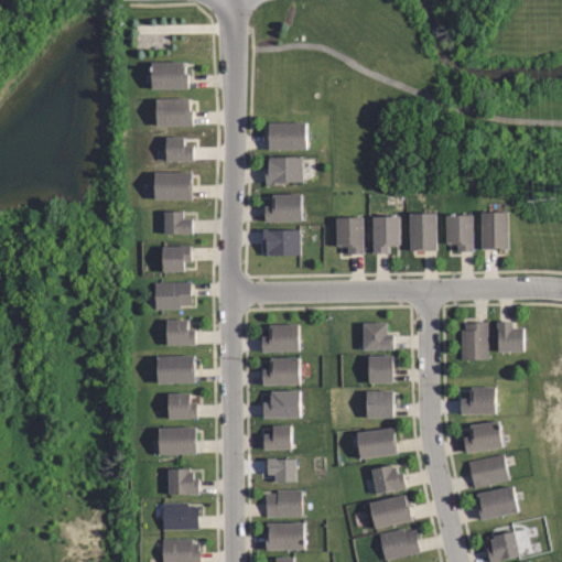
[(151,63),(151,90),(187,89),(187,74),(184,74),(184,63),(151,63)]
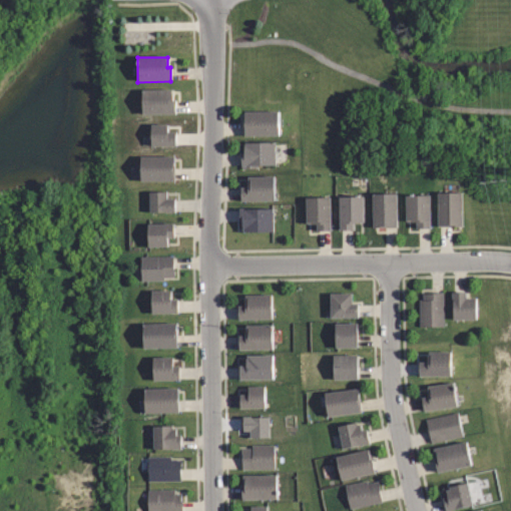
[(141,90),(142,115),(175,114),(175,100),(171,100),(171,90),(141,90)]
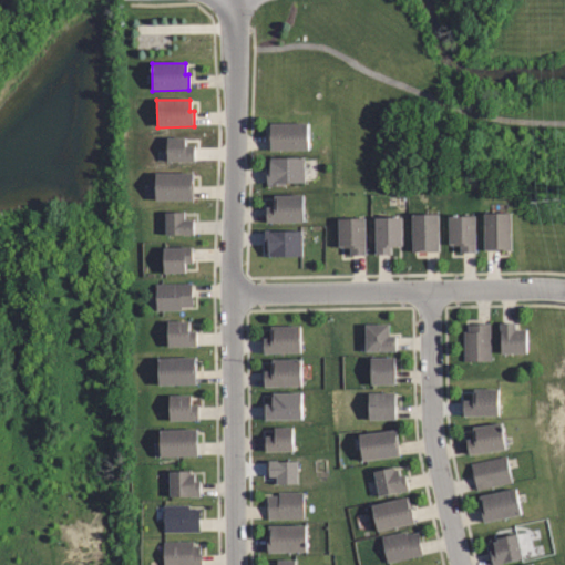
[(307,152),(269,152),(269,125),(306,125),(307,152)]
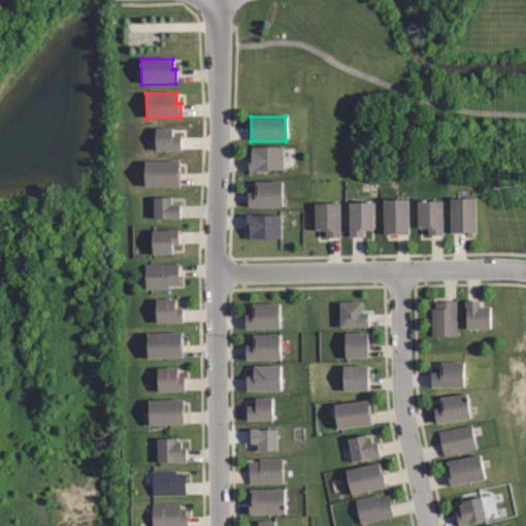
[(170,136),(178,136),(179,150),(153,151),(153,129),(170,128),(170,136)]
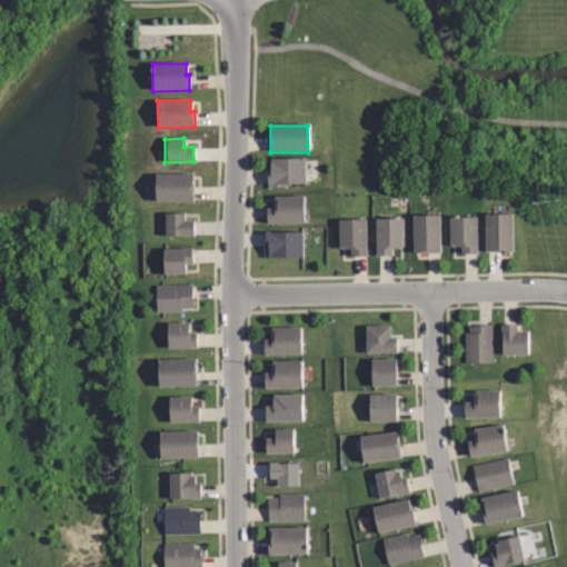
[(282,187),(267,188),(267,171),(270,171),(269,161),(304,160),(304,185),(282,185),(282,187)]
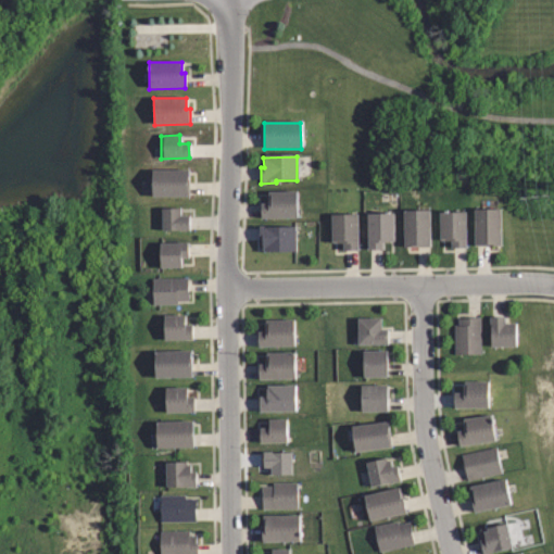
[(190,194),(153,196),(152,171),(190,170),(190,194)]
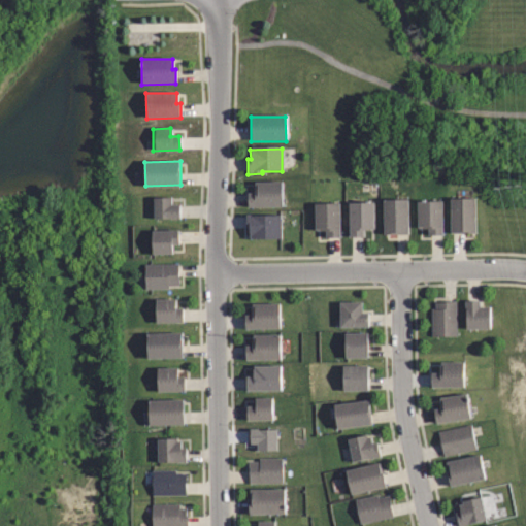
[(282,206),(245,207),(245,194),(253,194),(253,184),(282,183),(282,206)]
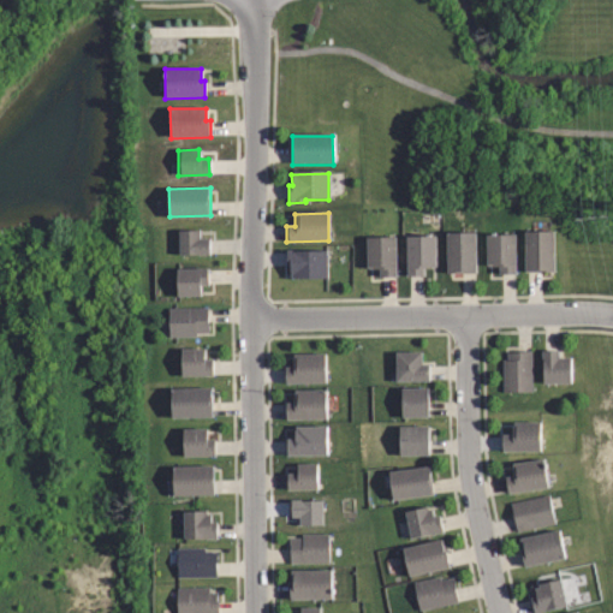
[(197,239),(207,239),(208,255),(178,255),(177,230),(197,230),(197,239)]
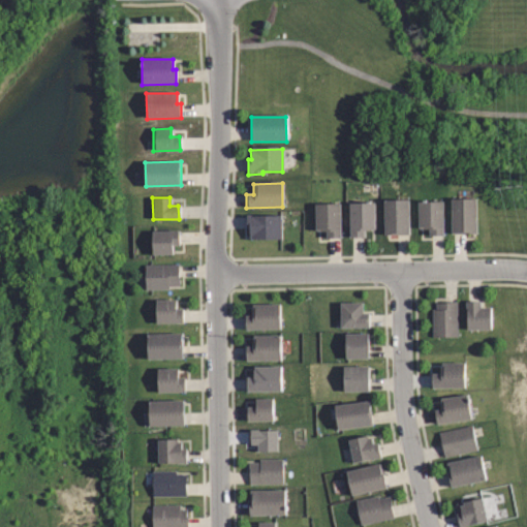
[(477,235),(453,235),(452,200),(477,199),(477,235)]
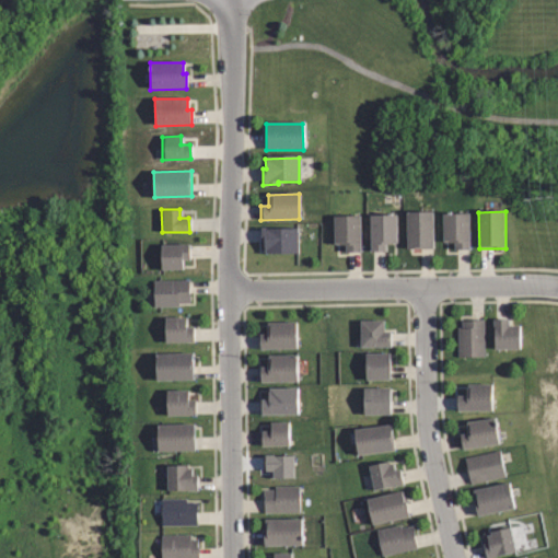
[(433,250),(408,250),(407,213),(432,213),(433,250)]
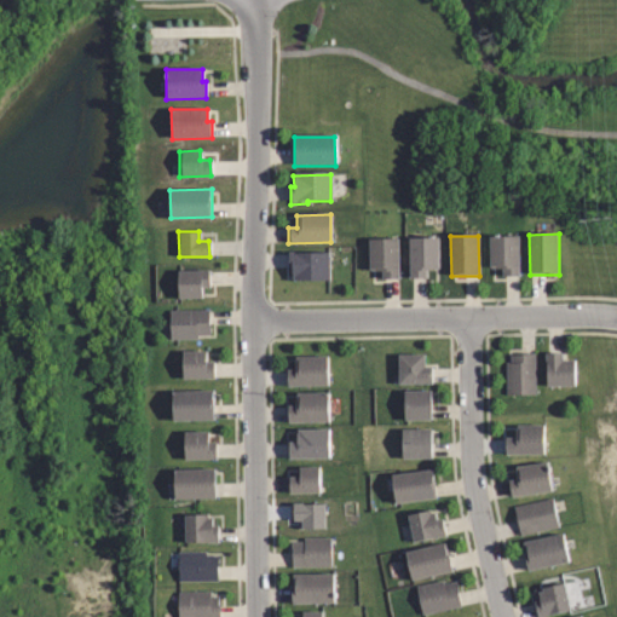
[(519,238),(519,277),(503,277),(503,269),(491,269),(490,238),(519,238)]
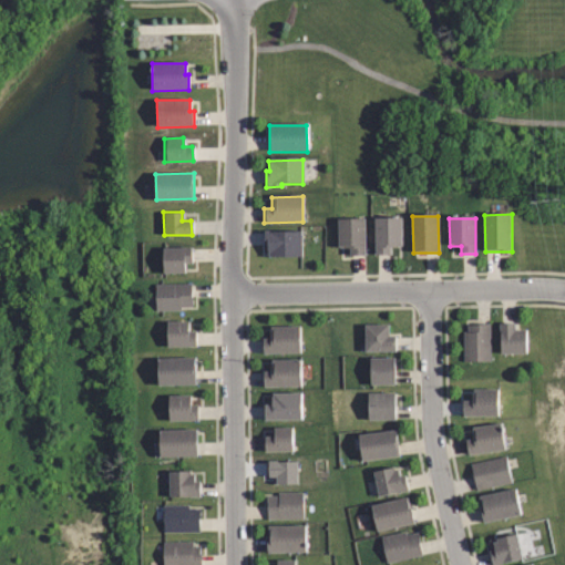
[(365,219),(365,256),(351,256),(351,248),(339,248),(338,221),(365,219)]
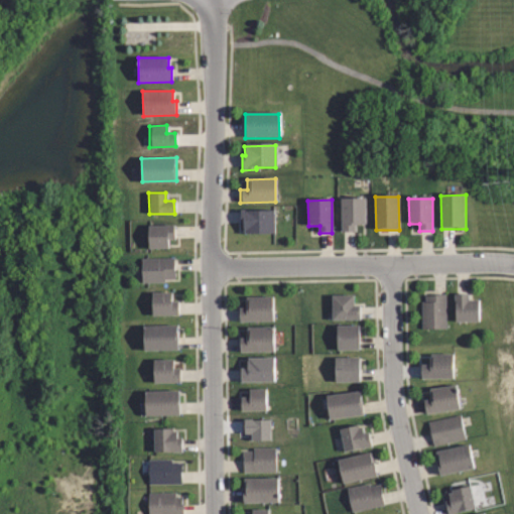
[(358,233),(342,233),(342,201),(366,201),(366,226),(358,226),(358,233)]
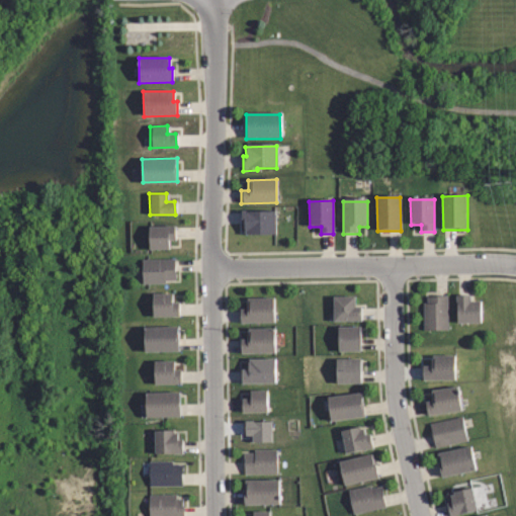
[(275,212),(275,236),(245,236),(245,226),(243,226),(243,213),(275,212)]
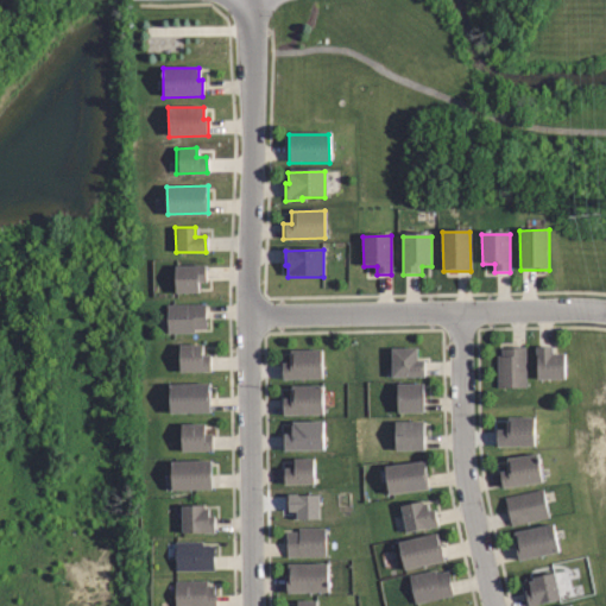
[(206,282),(196,282),(196,292),(175,294),(174,266),(204,265),(206,282)]
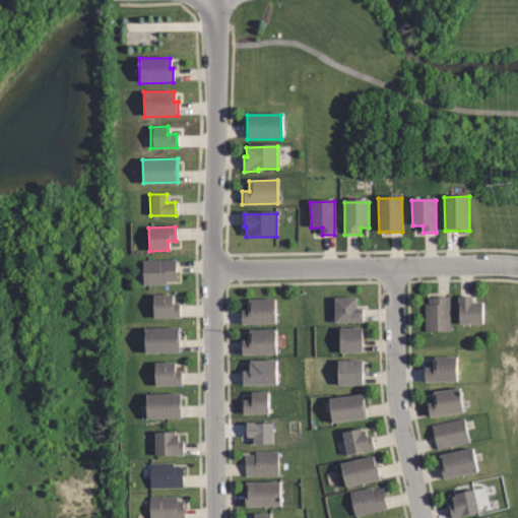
[(175,262),(174,282),(165,282),(165,285),(142,285),(143,262),(175,262)]
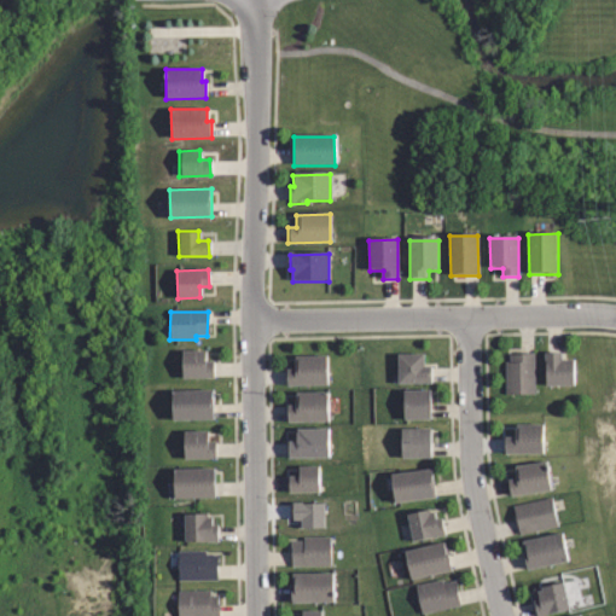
[(202,362),(211,362),(211,378),(181,378),(181,353),(202,353),(202,362)]
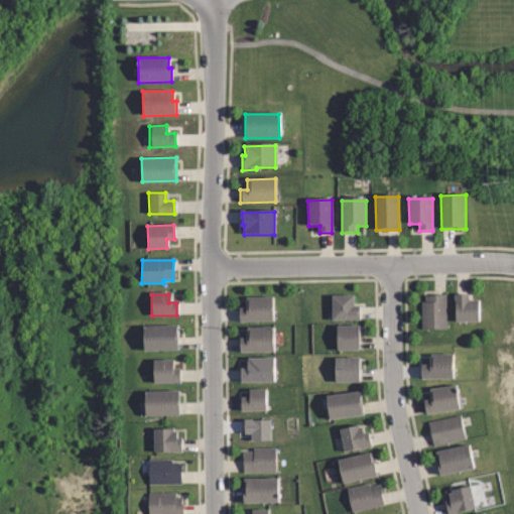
[(352,306),(358,306),(358,319),(332,319),(332,295),(352,295),(352,306)]
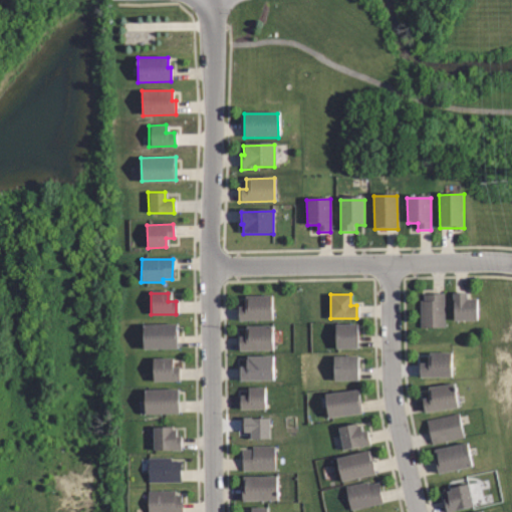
[(441,294),(441,329),(416,329),(416,301),(419,301),(419,294),(441,294)]
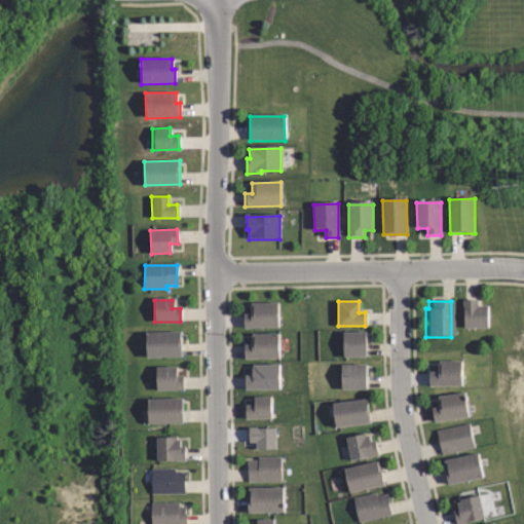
[(486,307),(485,330),(460,330),(460,302),(475,302),(475,307),(486,307)]
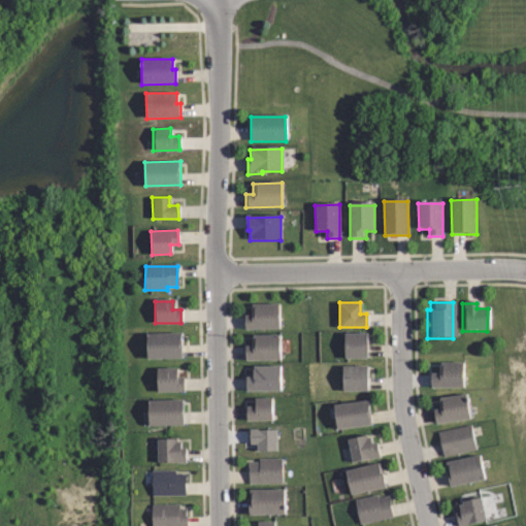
[(251,305),(251,316),(244,316),(244,330),(278,330),(278,304),(251,305)]
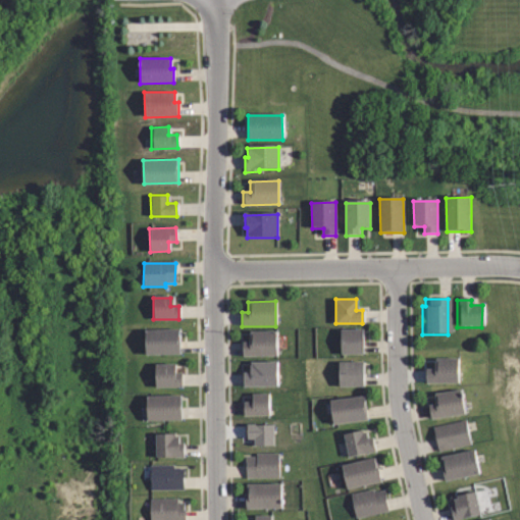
[(362,355),(339,355),(339,329),(362,329),(362,355)]
